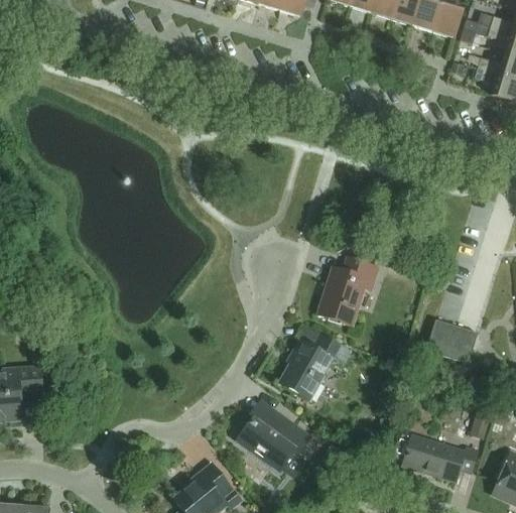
[(279,9),(281,0),(258,0),(258,2),(279,9)]
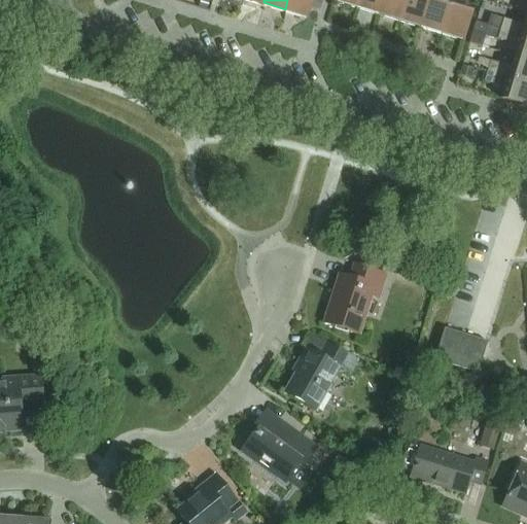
[(287,0),(285,9),(308,15),(312,0),(287,0)]
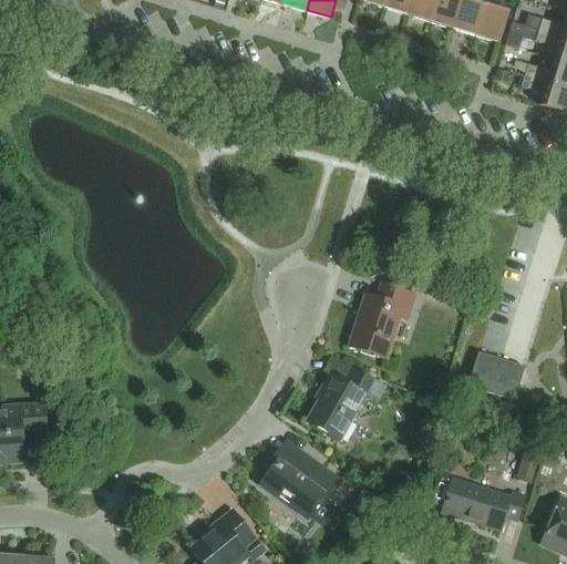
[(408,12),(411,0),(385,0),(384,4),(408,12)]
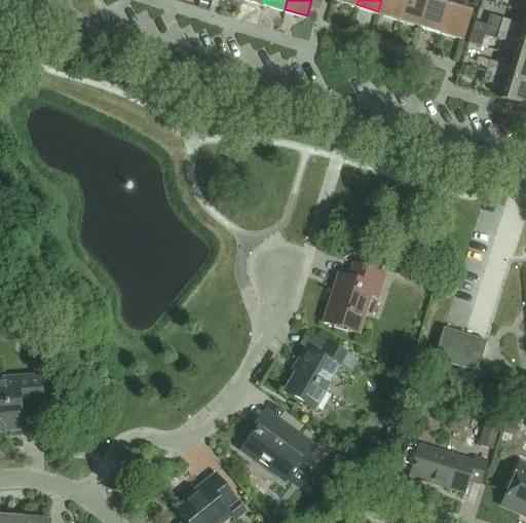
[(400,17),(404,0),(381,0),(378,11),(400,17)]
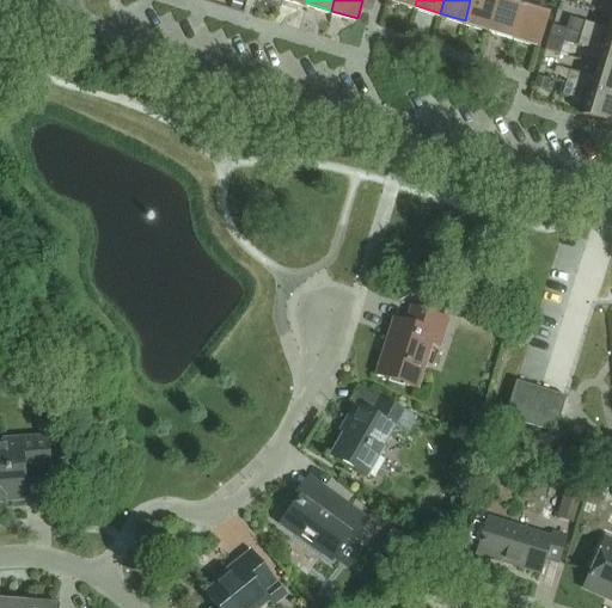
[(470,0),(465,20),(489,28),(497,0),(470,0)]
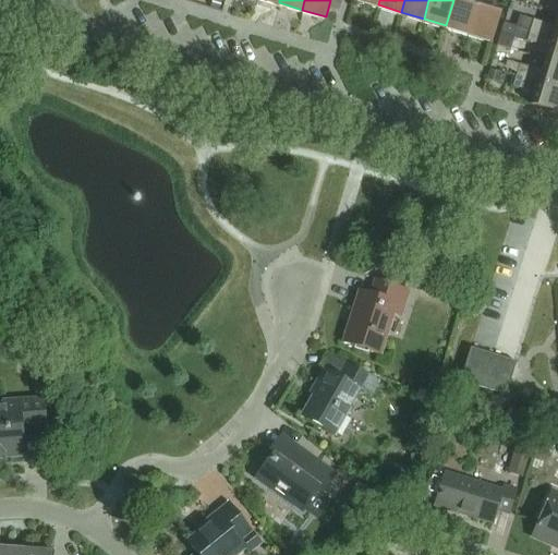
[(453,0),(446,25),(469,32),(477,0),(453,0)]
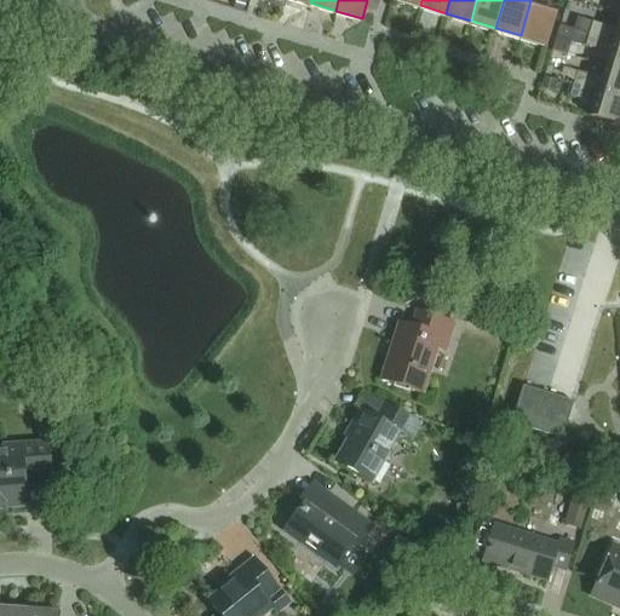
[(547,44),(558,5),(544,1),(544,0),(530,0),(521,35),(547,44)]
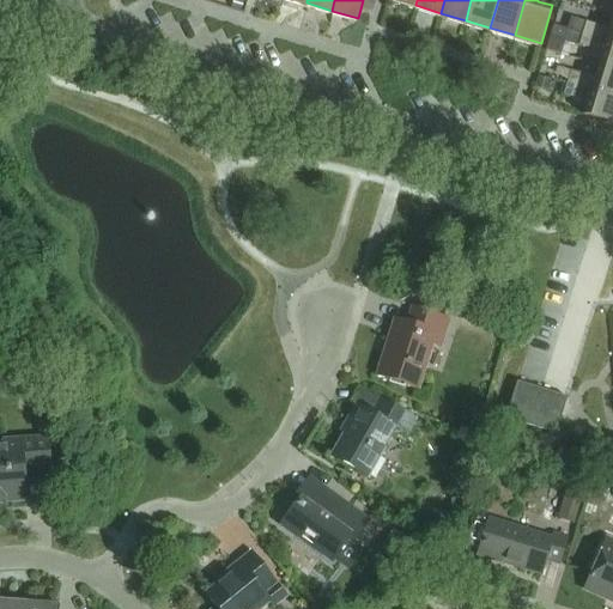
[(612,38),(612,14),(611,25),(610,24),(575,14),(572,23),(583,26),(582,29),(612,38)]
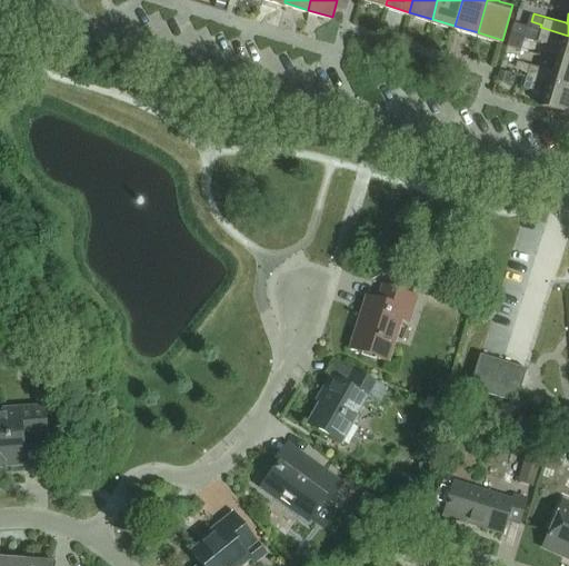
[(568,36),(540,27),(515,19),(507,42),(520,47),(523,35),(537,39),(537,38),(559,45),(556,57),(568,60),(568,36)]
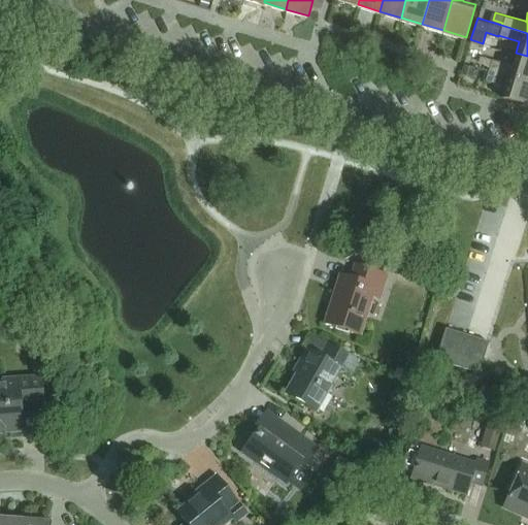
[(527,79),(527,56),(516,53),(513,64),(492,58),(489,68),(527,79)]
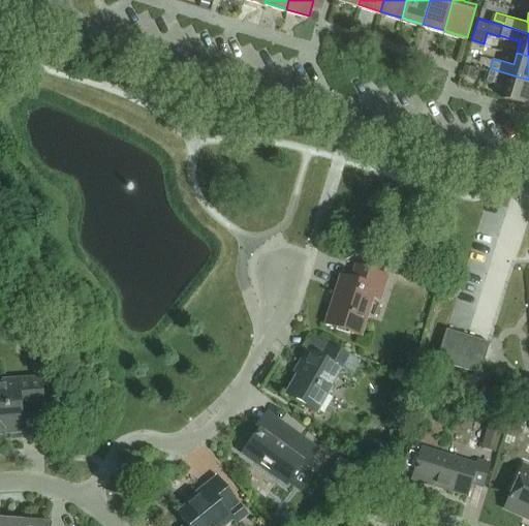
[(528,103),(528,80),(490,68),(487,79),(507,85),(503,97),(528,103)]
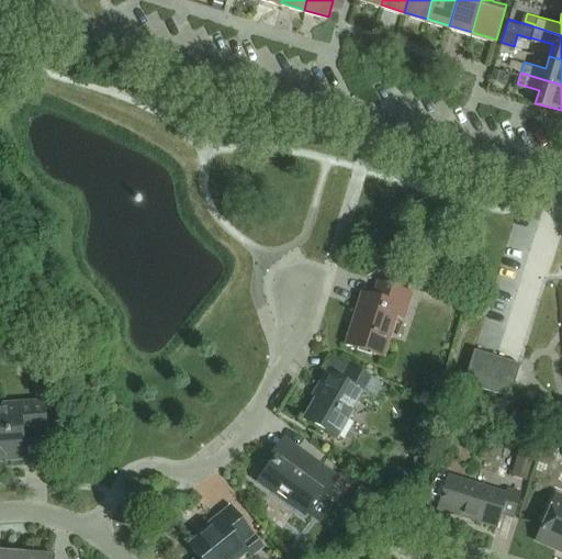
[(403,316),(412,291),(378,280),(373,294),(362,291),(346,344),(383,355),(396,314),(403,316)]
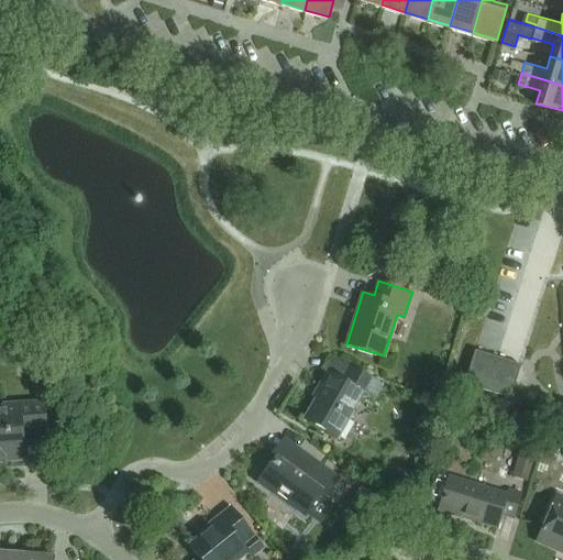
[(510,397),(521,363),(475,350),(464,383),(510,397)]
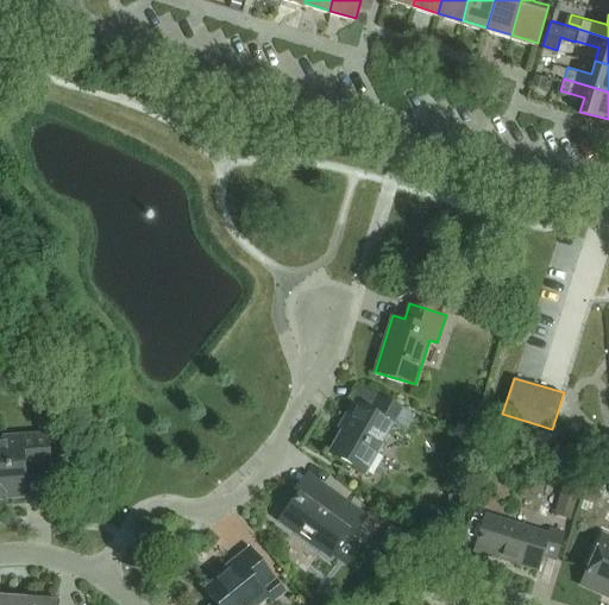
[(347,421),(344,426),(328,452),(365,472),(389,429),(401,436),(413,414),(380,394),(370,409),(353,399),(344,418),(347,421)]
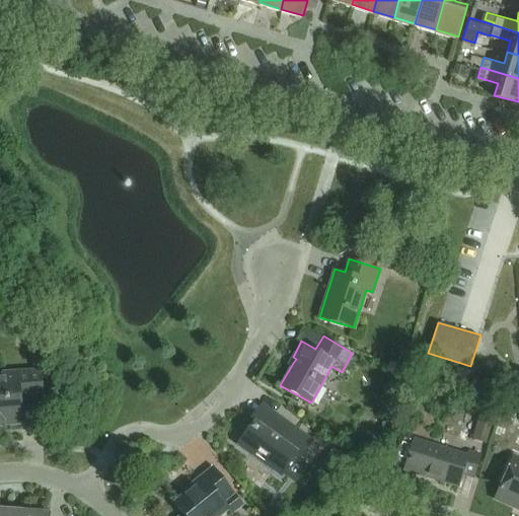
[(48,338),(31,339),(32,351),(32,353),(48,352),(49,351),(48,338)]
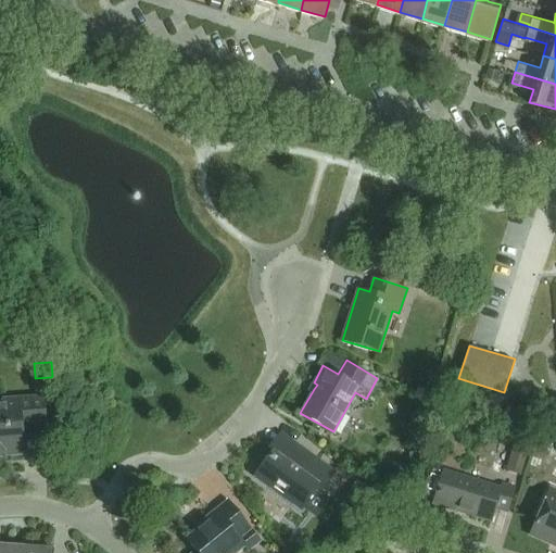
[(22,427),(45,425),(43,396),(3,399),(3,401),(0,401),(0,452),(23,451),(22,427)]
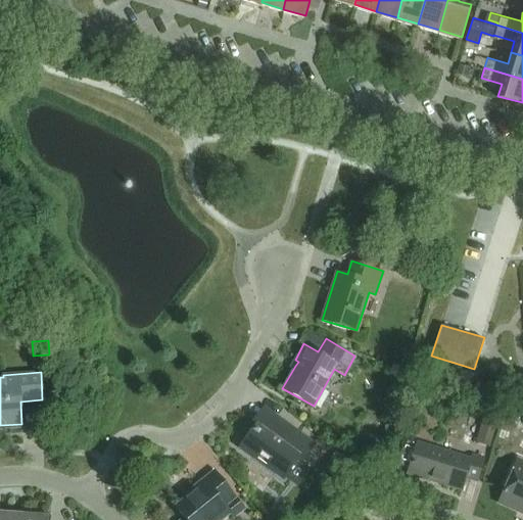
[(300,461),(315,442),(265,406),(251,425),(254,427),(240,446),(283,477),(297,459),(300,461)]
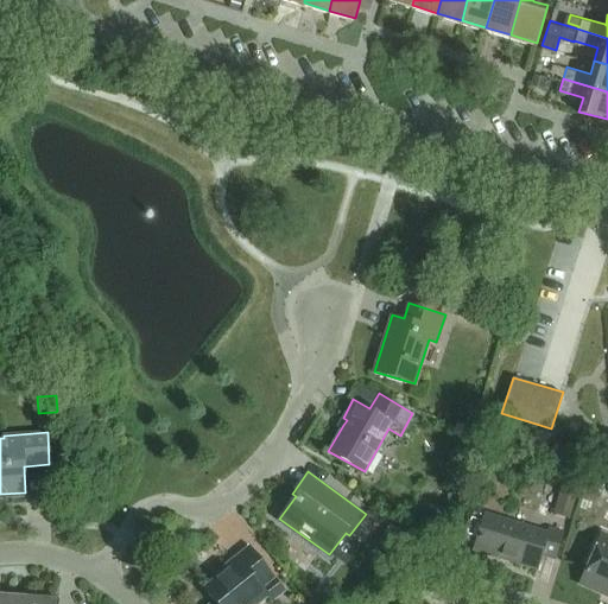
[(553,514),(569,517),(577,490),(580,479),(564,475),(553,514)]
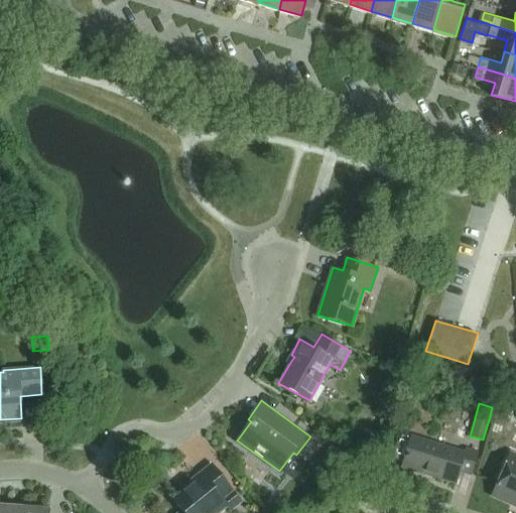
[(471,473),(478,450),(466,446),(465,451),(412,434),(402,466),(456,483),(460,470),(471,473)]
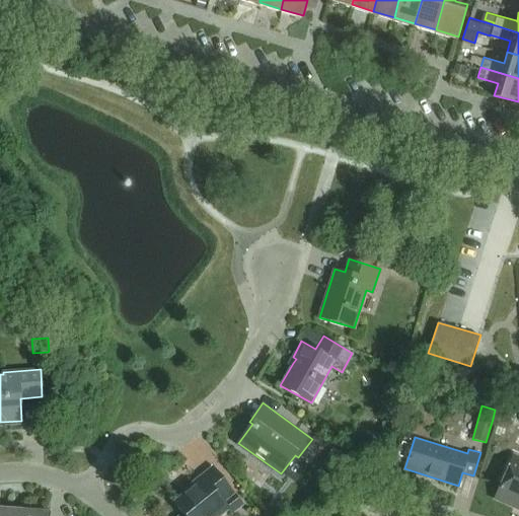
[(518,456),(515,454),(495,498),(514,506),(516,501),(518,501),(518,456)]
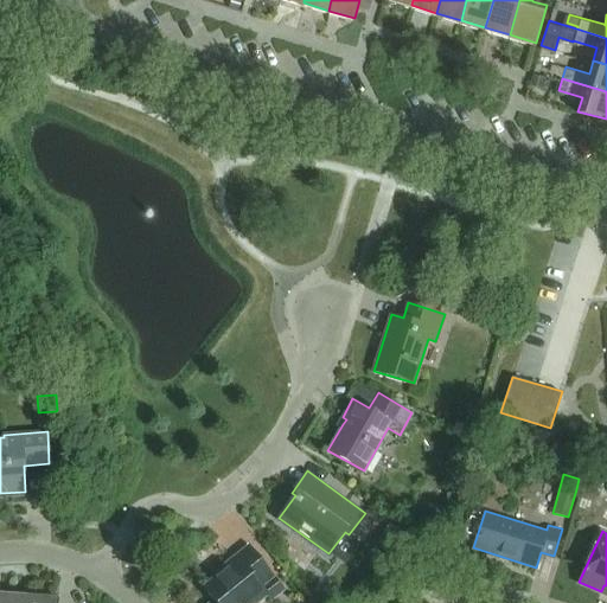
[(255,602),(266,594),(272,601),(286,590),(249,545),(221,568),(223,571),(204,587),(215,598),(209,602),(249,602),(254,600),(255,602)]
